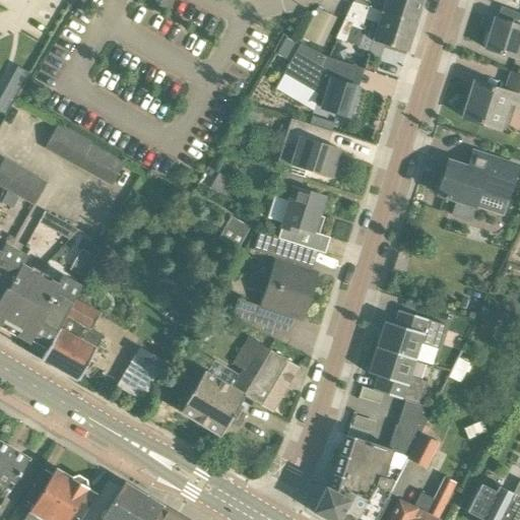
[(381,0),(354,0),(353,3),(416,22),(424,0),(385,0),(385,1),(381,0)]
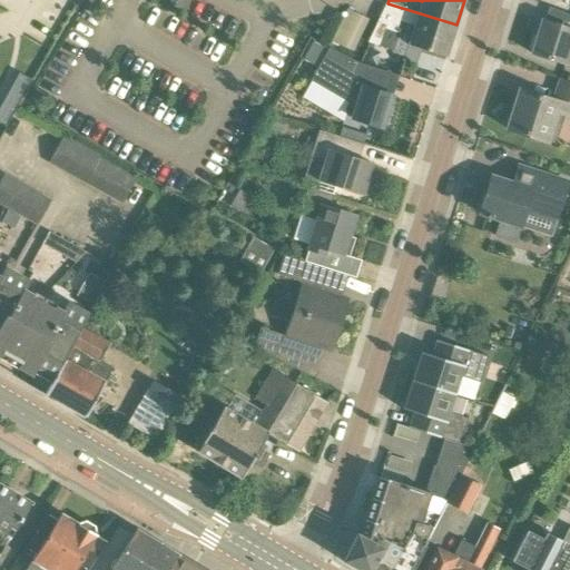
[(446,58),(457,25),(387,3),(369,43),(394,52),(401,30),(397,29),(400,22),(414,27),(409,46),(446,58)]
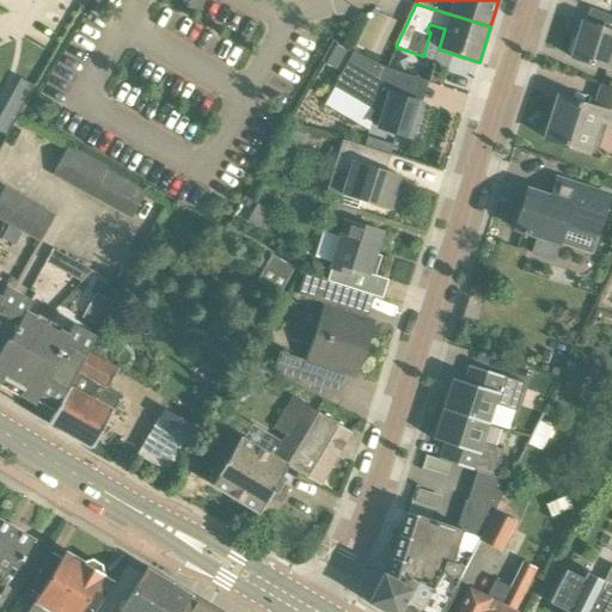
[(356,46),(379,55),(395,18),(372,8),(356,46)]
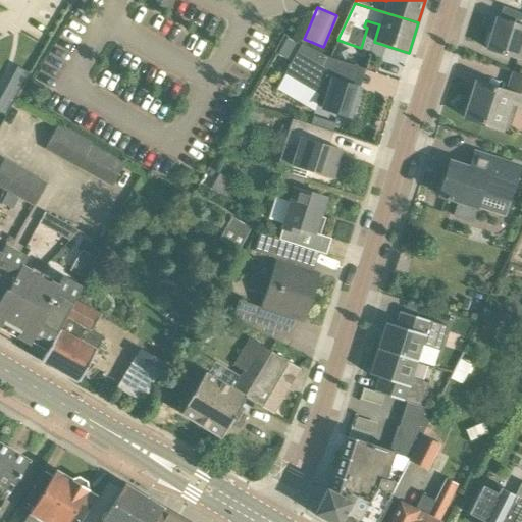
[(521,27),(497,19),(491,35),(489,34),(485,45),(487,47),(486,50),(518,59),(521,45),(521,27)]
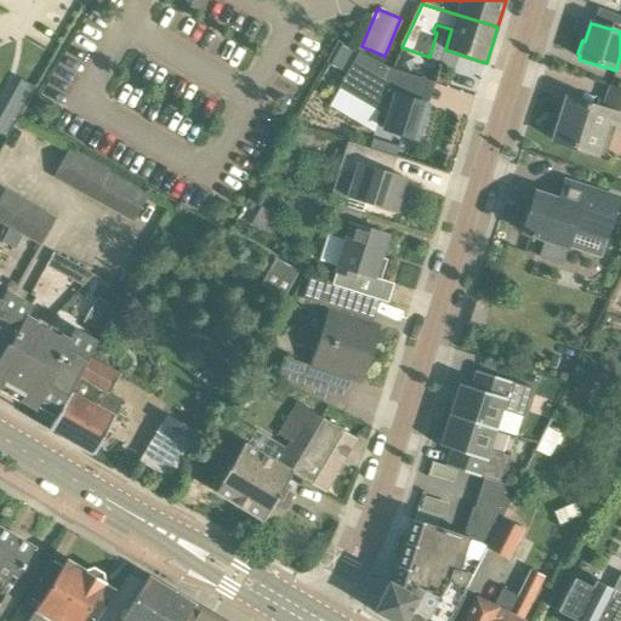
[(330,66),(347,75),(353,64),(358,55),(341,46),(330,66)]
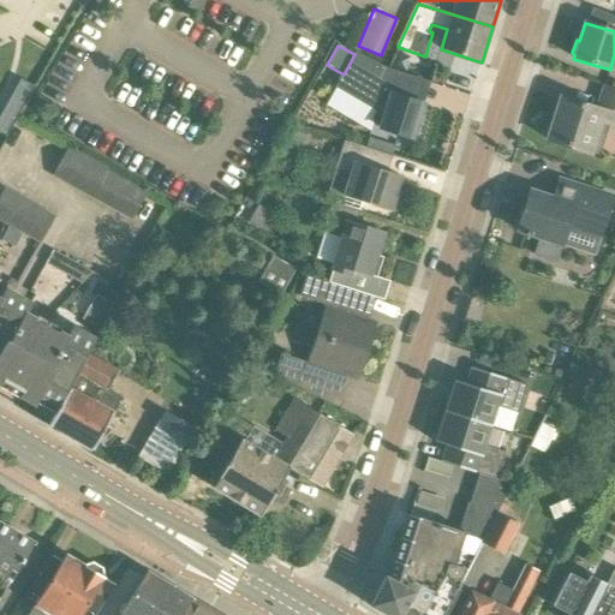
[(424,105),(398,96),(405,75),(387,69),(376,63),(356,97),(384,114),(381,129),(413,139),(424,105)]
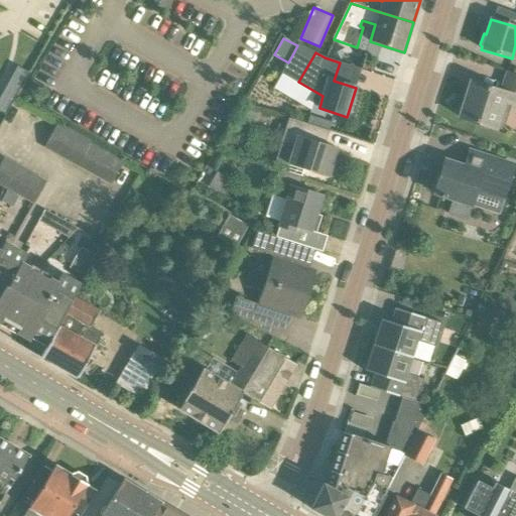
[(17,67),(0,98),(0,112),(6,115),(29,74),(17,67)]
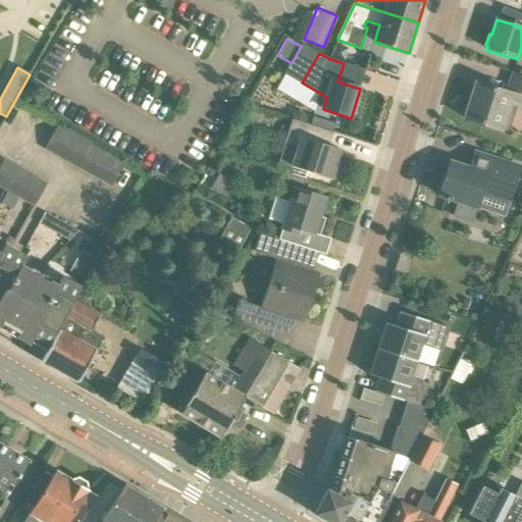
[(521,76),(514,72),(507,93),(476,83),(464,118),(502,131),(510,103),(521,106),(521,76)]
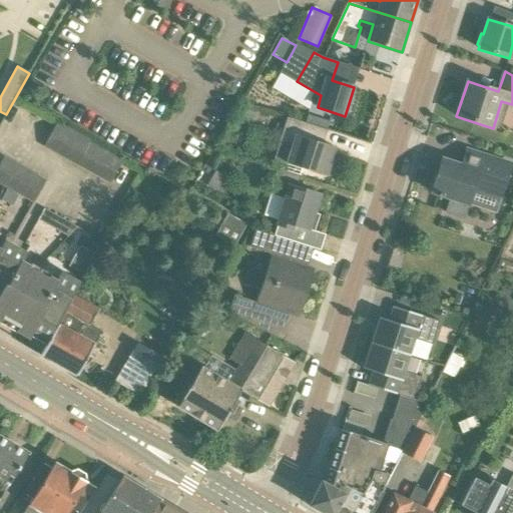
[(258,107),(247,104),(243,115),(253,119),(258,107)]
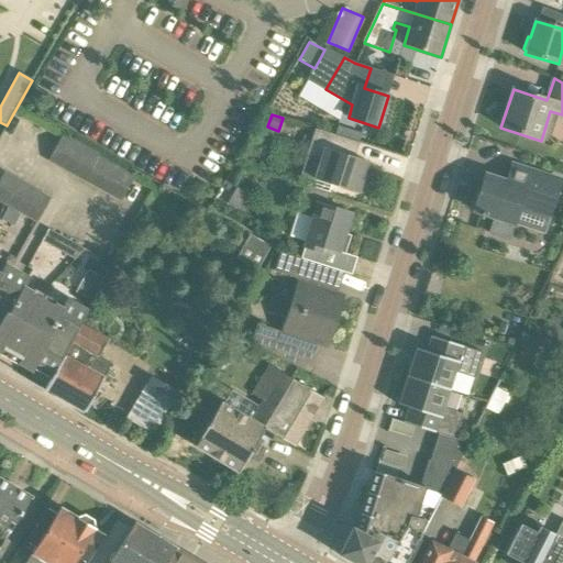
[(300,175),(316,180),(357,194),(367,162),(355,158),(360,143),(304,125),(304,127),(316,130),(307,155),(300,175)]
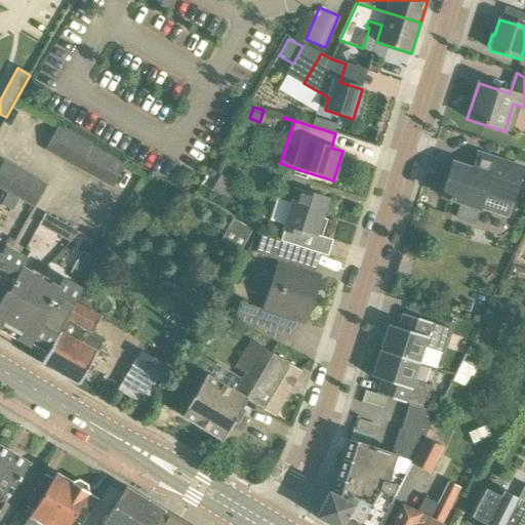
[(58,126),(45,150),(56,156),(70,133),(58,126)]
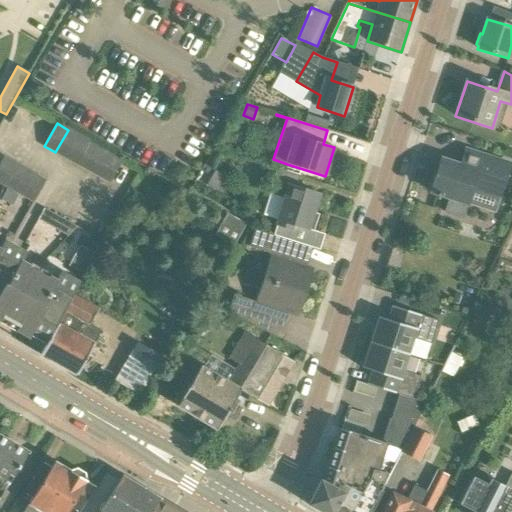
[(79,136),(68,130),(55,152),(66,159),(79,136)]
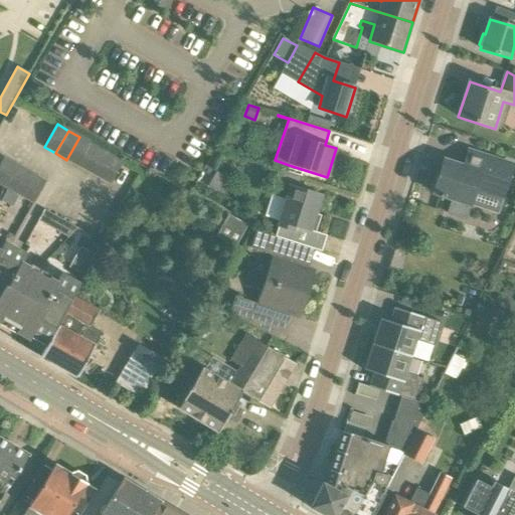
[(91,143),(79,137),(66,160),(77,166),(90,145),(91,143)]
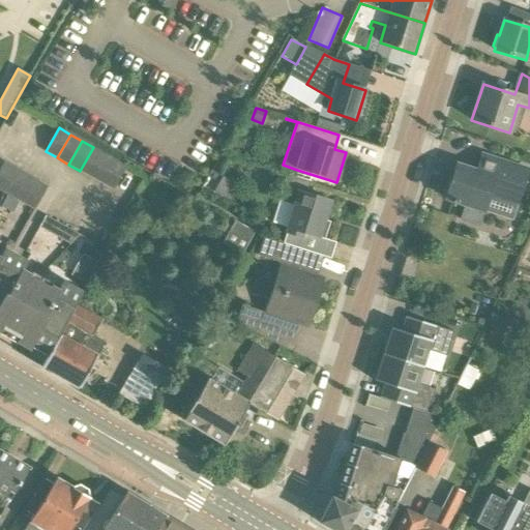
[(104,155),(92,149),(80,171),(91,177),(104,155)]
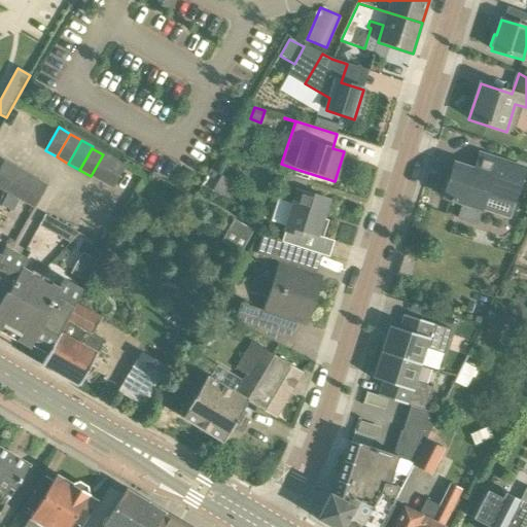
[(114,161),(103,154),(91,176),(102,182),(114,161)]
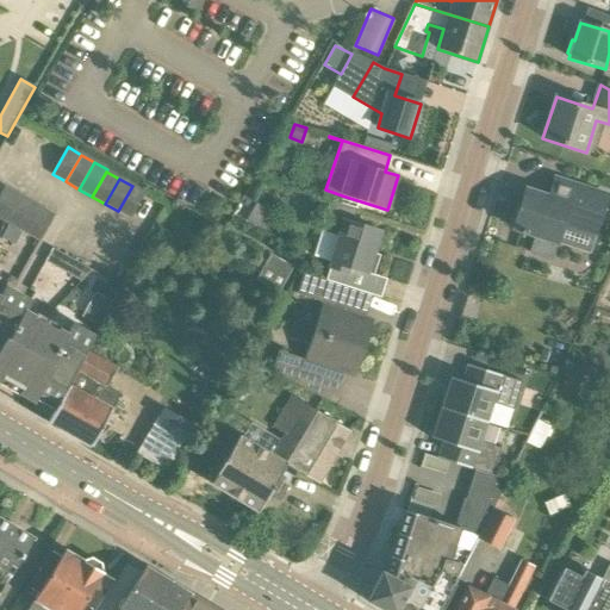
[(595,235),(608,197),(555,179),(548,198),(527,190),(514,229),(521,232),(521,234),(527,235),(527,234),(536,236),(530,253),(552,260),(564,224),(595,235)]
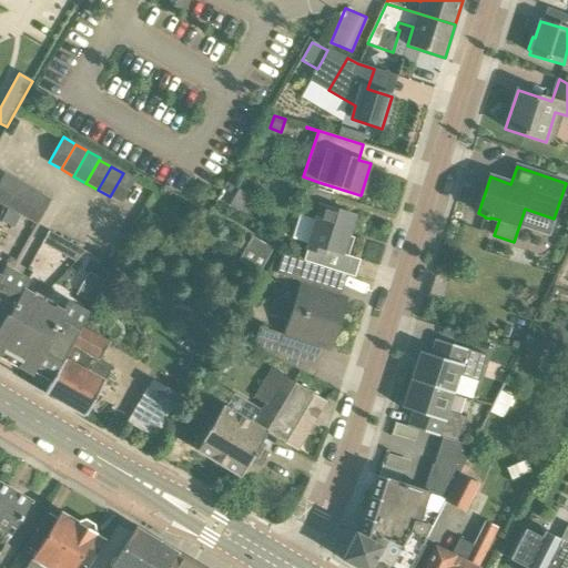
[(135,180),(123,173),(110,196),(122,203),(135,180)]
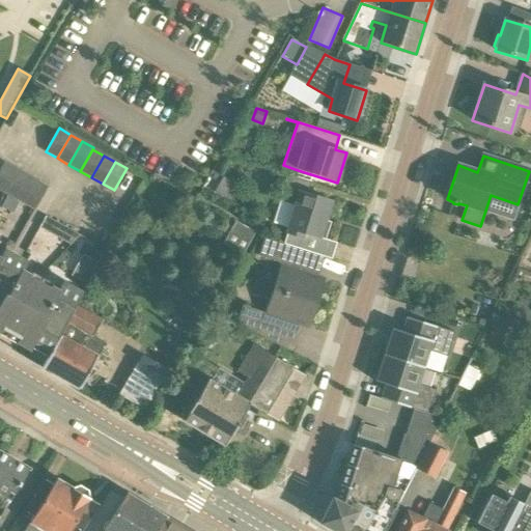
[(0,188),(3,190),(14,171),(2,165),(0,168),(0,188)]
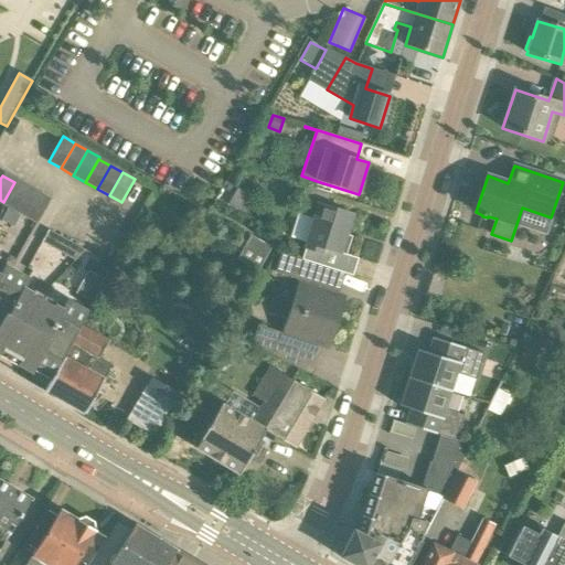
[(27,189),(14,182),(3,202),(16,209),(27,189)]
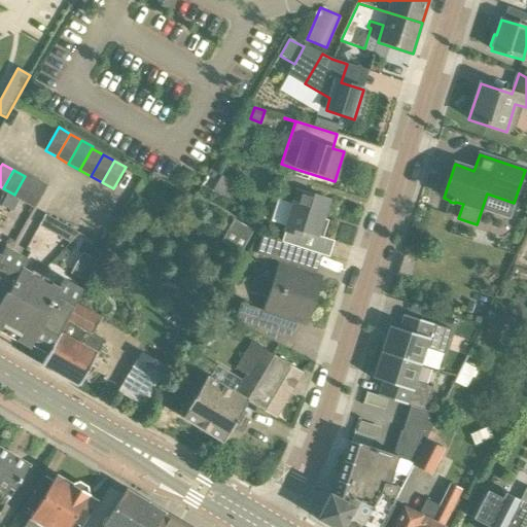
[(292,204),(285,225),(284,231),(286,232),(299,236),(300,231),(317,236),(318,234),(323,236),(328,221),(322,219),(328,200),(303,192),(307,180),(284,173),(276,199),(292,204)]
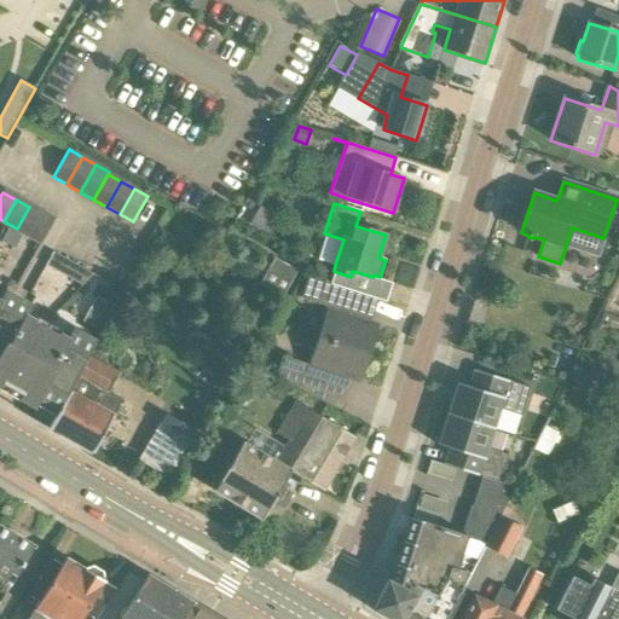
[(42,214),(29,207),(17,229),(30,236),(42,214)]
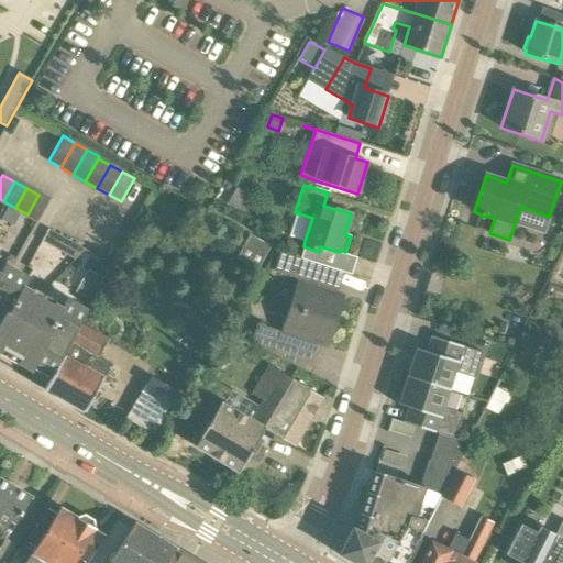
[(240,210),(249,195),(236,188),(228,203),(240,210)]
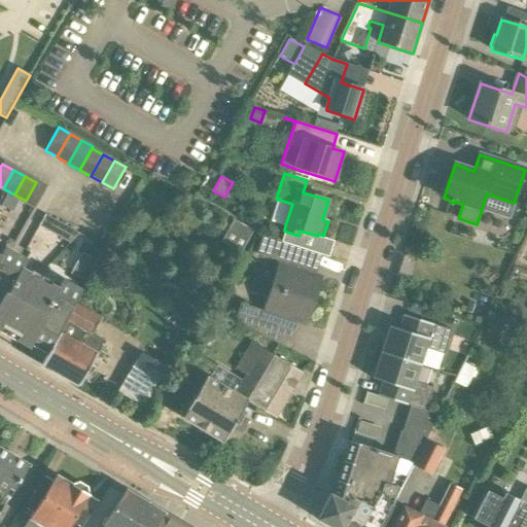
[(47,188),(36,182),(26,201),(37,207),(47,188)]
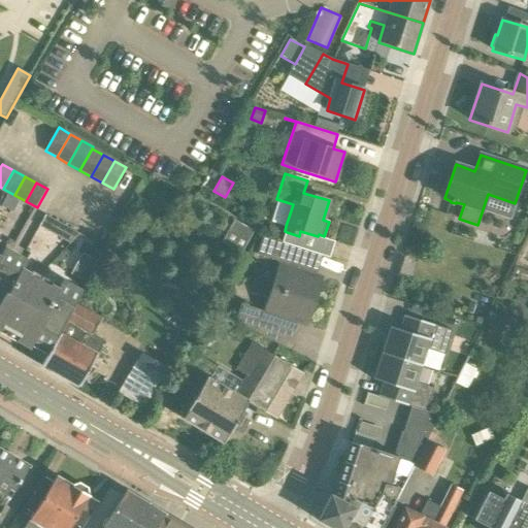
[(19,202),(7,196),(2,205),(12,211),(19,202)]
